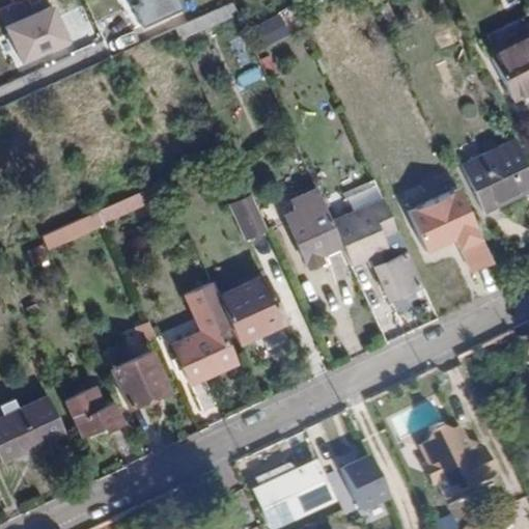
[(0,87),(155,16),(189,0),(71,0),(65,3),(0,32),(0,87)]
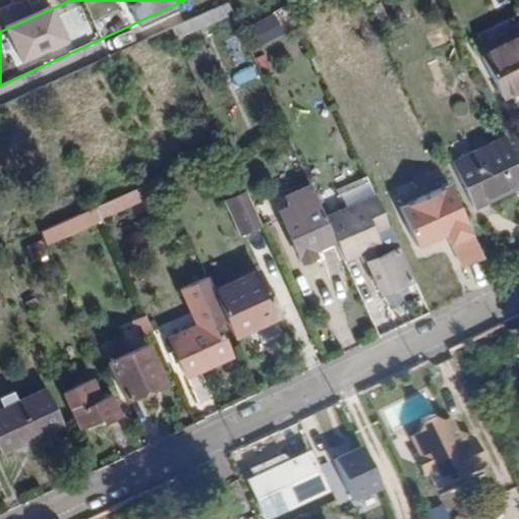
[(173,26),(178,39),(231,15),(225,3),(173,26)]
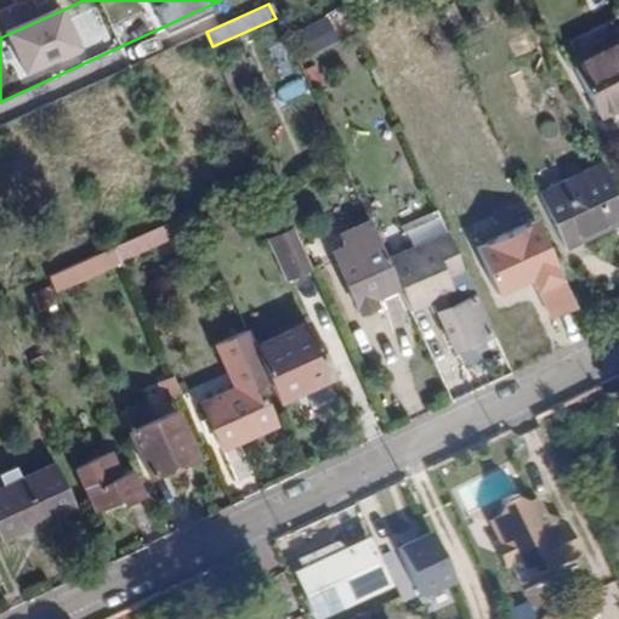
[(306,56),(339,39),(327,15),(294,32),(306,56)]
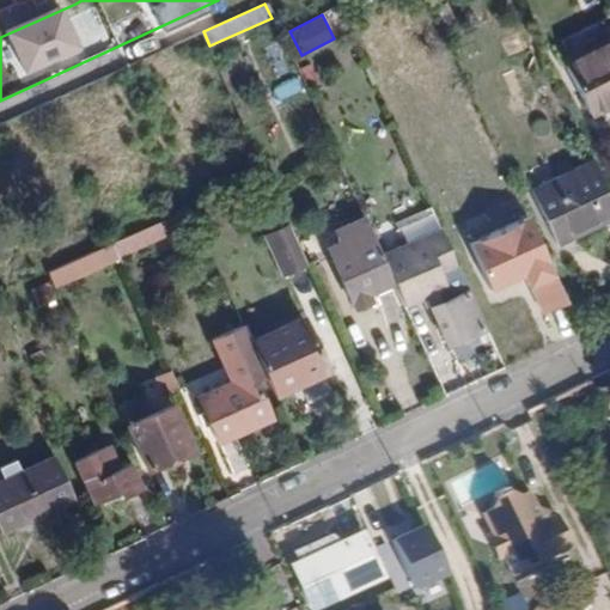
[(609,42),(563,66),(589,114),(609,102),(609,42)]
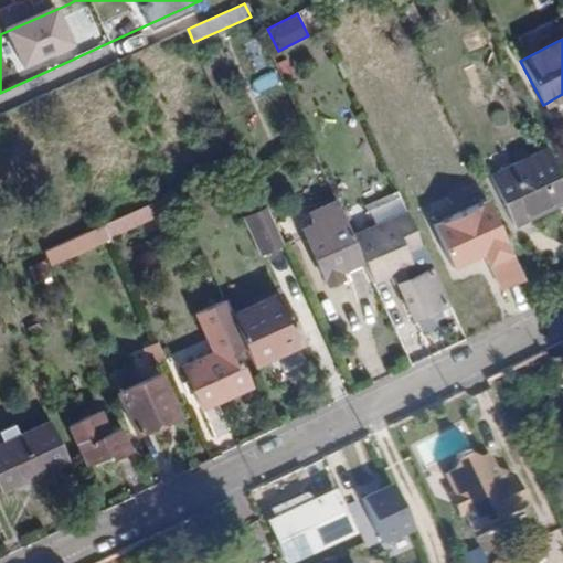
[(517,226),(562,204),(562,174),(549,148),(491,176),(517,226)]
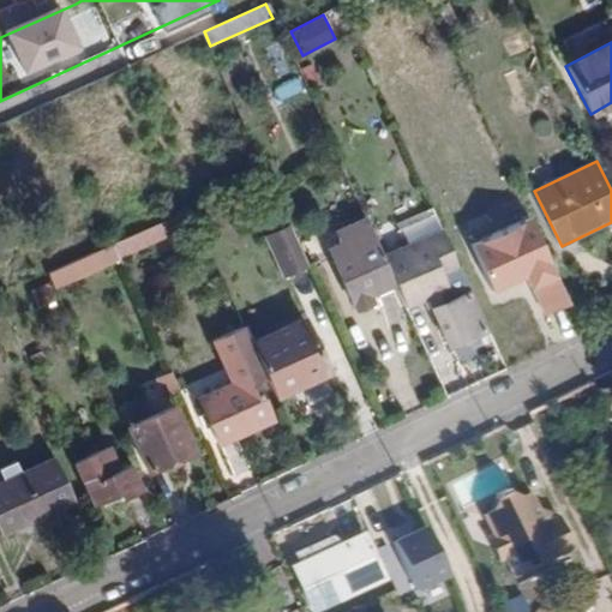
[(372,241),(390,283),(432,267),(429,258),(445,251),(431,217),(397,231),(395,226),(373,234),(376,240),(372,241)]
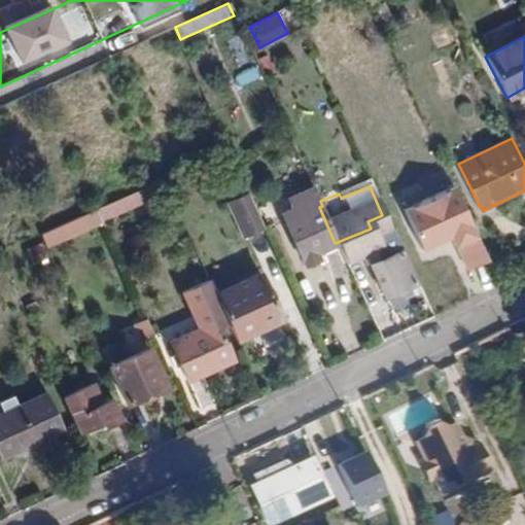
[(459,187),(408,208),(425,251),(456,239),(469,273),(491,264),(459,187)]
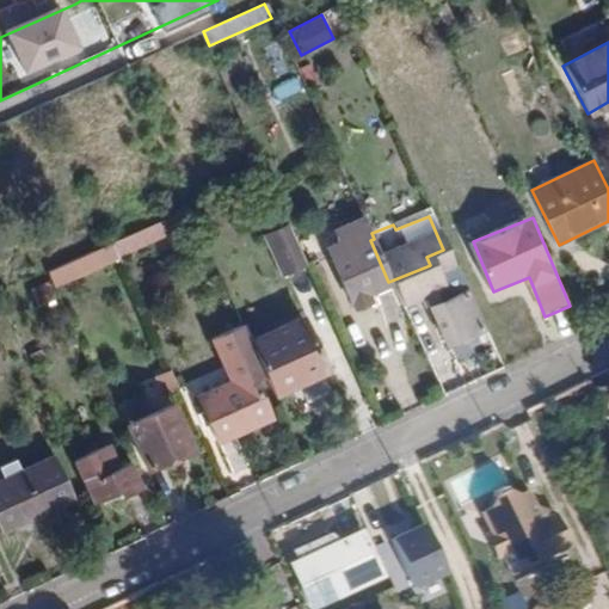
[(371,233),(367,221),(344,232),(352,247),(333,258),(358,311),(374,302),(370,295),(392,284),(388,282),(370,240),(374,239),(371,233)]
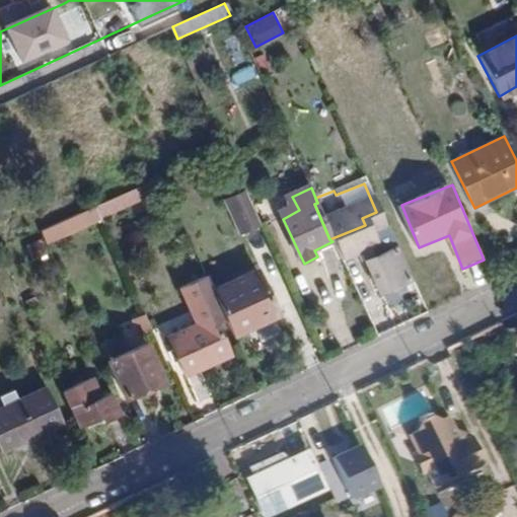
[(242,190),(221,200),(238,236),(260,226),(242,190)]
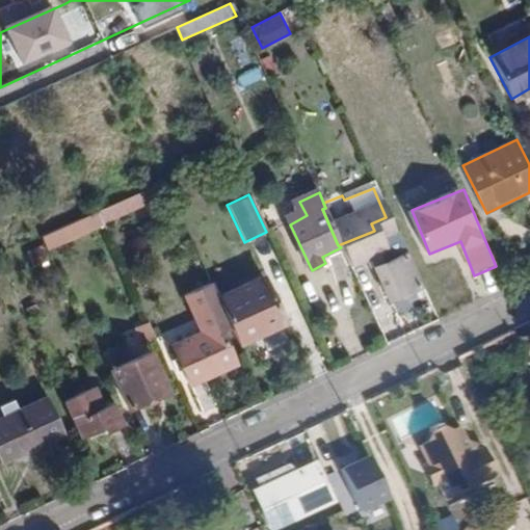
[(96,237),(108,231),(99,211),(86,217),(96,237)]
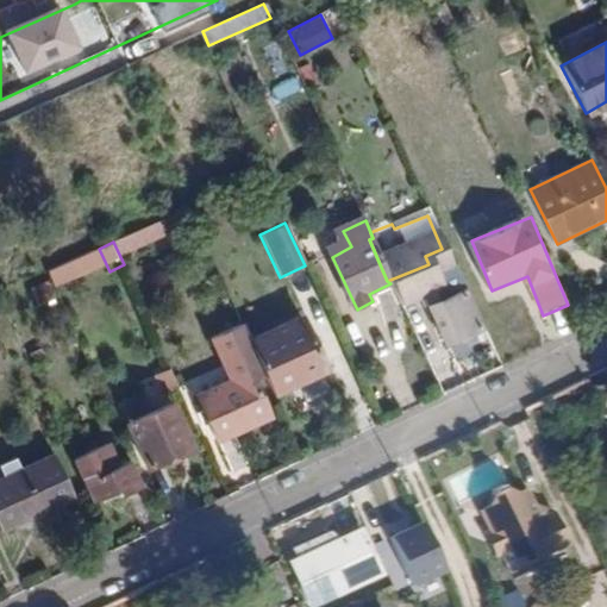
[(32,287),(42,308),(57,301),(47,280),(32,287)]
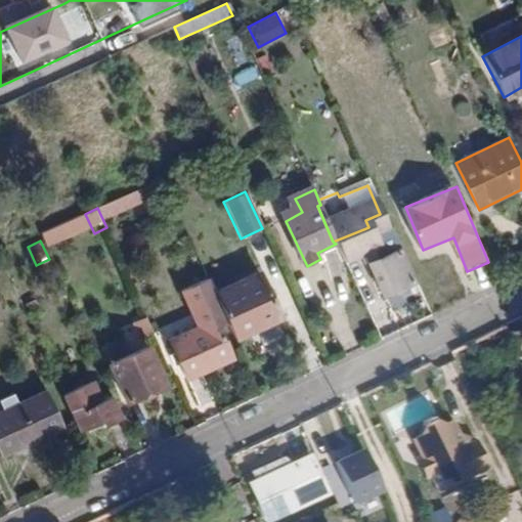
[(371,263),(385,295),(416,280),(400,249),(371,263)]
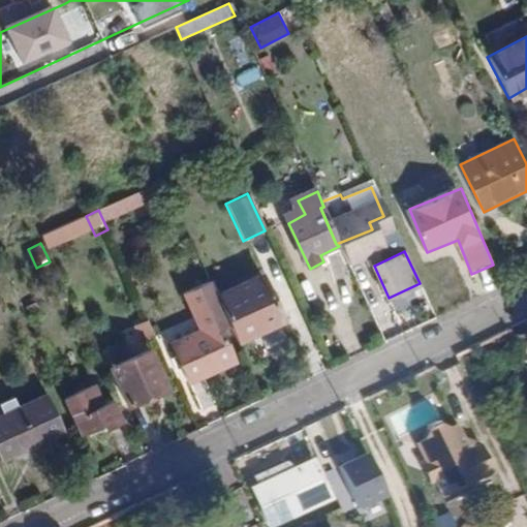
[(218,296),(231,324),(239,341),(283,320),(262,275),(218,296)]
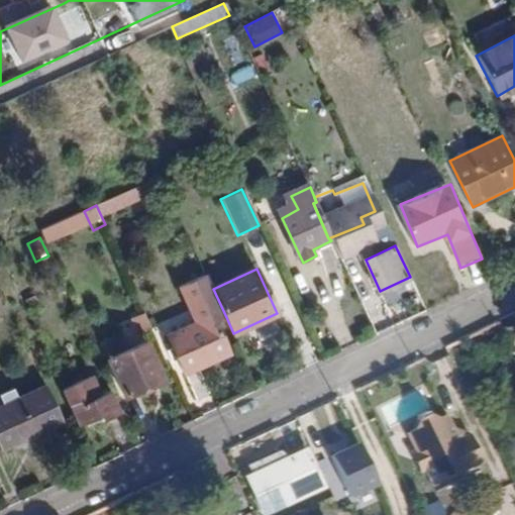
[(213,289),(207,275),(179,287),(195,322),(169,334),(186,373),(231,352),(217,321),(226,317),(213,289)]
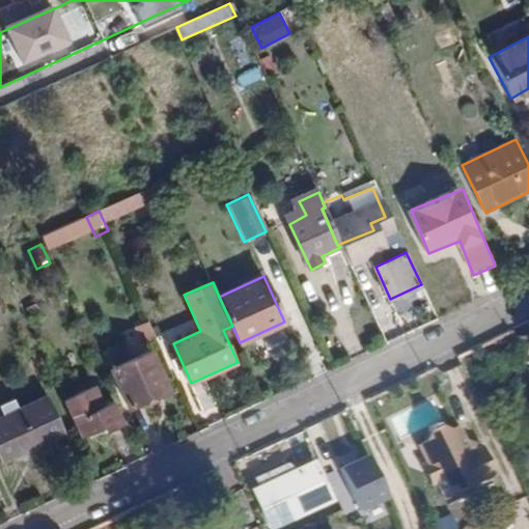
[(146,343),(158,338),(148,319),(137,325),(146,343)]
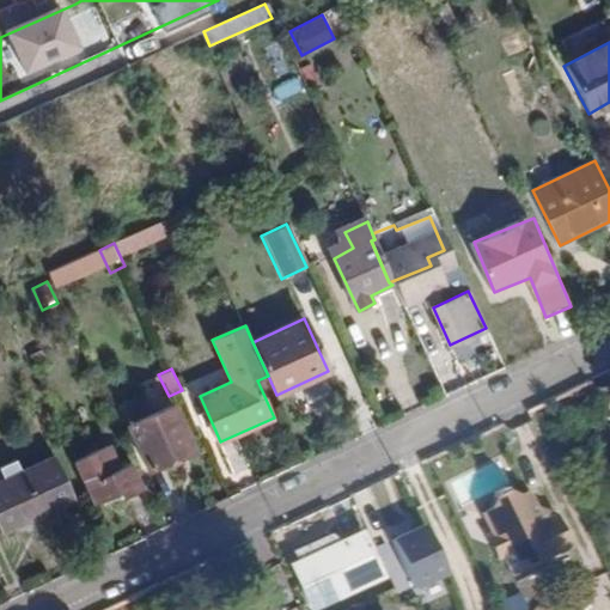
[(130,425),(151,469),(196,449),(176,406),(130,425)]
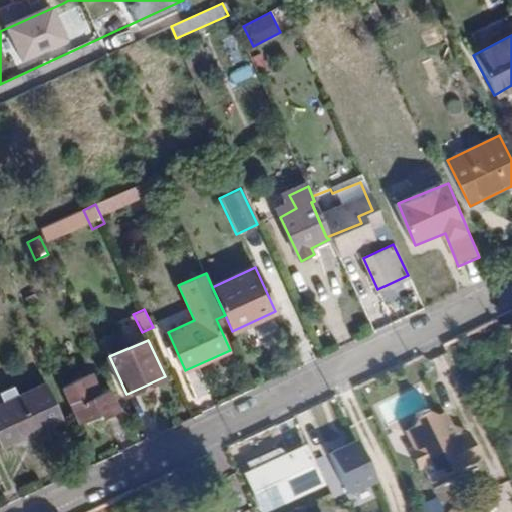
[(83,376),(64,386),(83,428),(120,411),(110,388),(93,397),(83,376)]
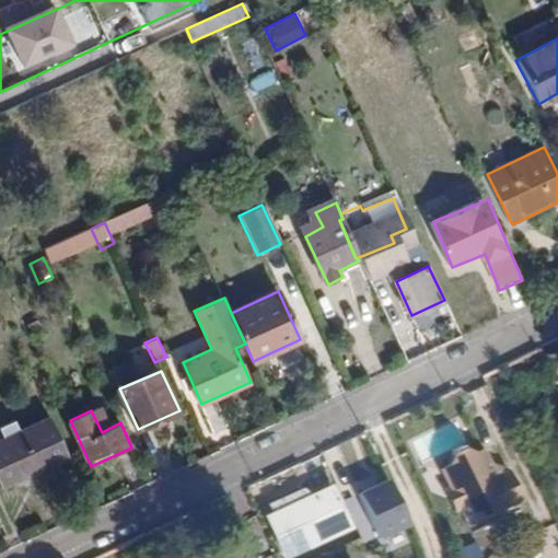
[(0,440),(0,479),(3,488),(71,457),(53,418),(0,440)]
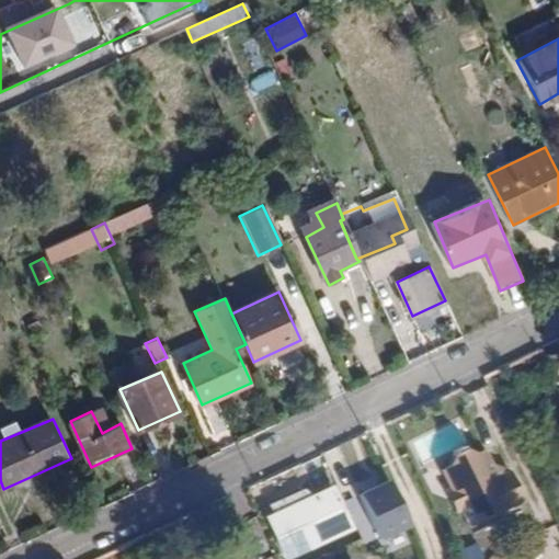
[(432,433),(437,454),(467,446),(461,426),(432,433)]
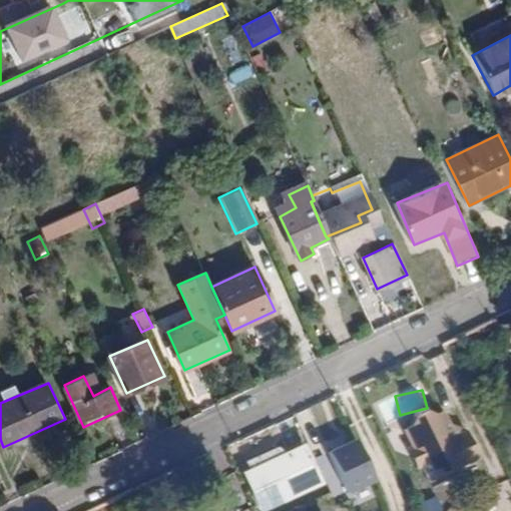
[(411,432),(419,448),(429,468),(437,484),(486,459),(474,433),(457,428),(449,413),(443,416),(431,413),(430,411),(421,415),(422,417),(417,428),(411,432)]
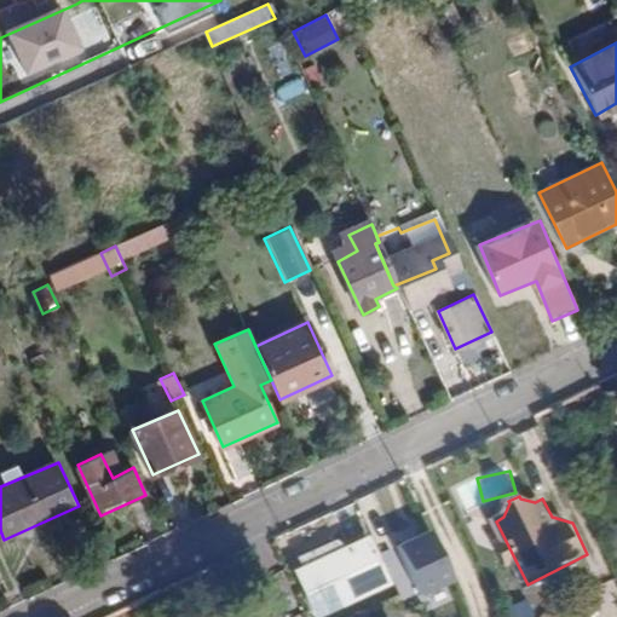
[(453,584),(428,531),(393,548),(416,600),(453,584)]
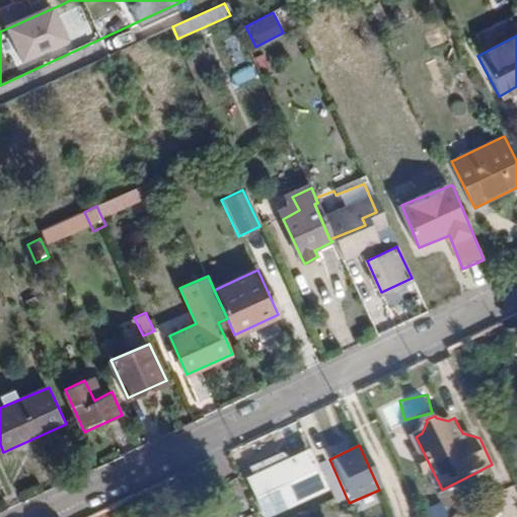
[(434,473),(424,453),(419,456),(429,476),(434,473)]
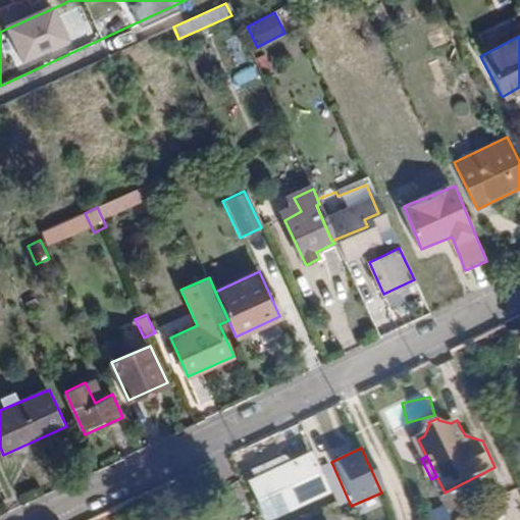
[(312,458),(254,485),(268,517),(326,490),(312,458)]
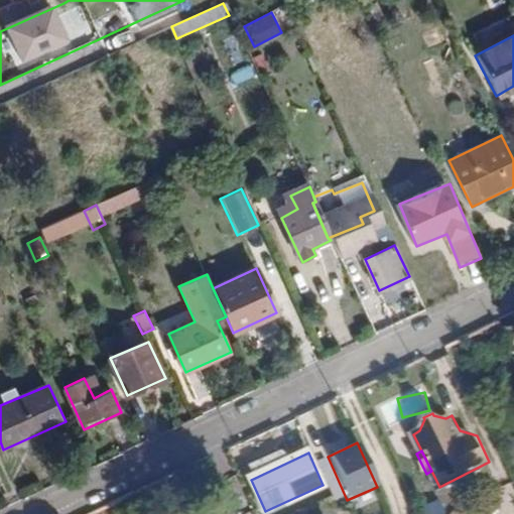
[(423,507),(425,513),(441,513),(438,502),(423,507)]
